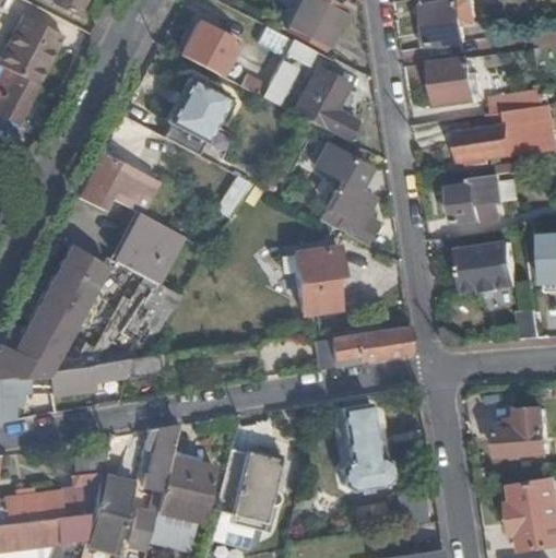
[(80,12),(86,0),(55,0),(80,12)]
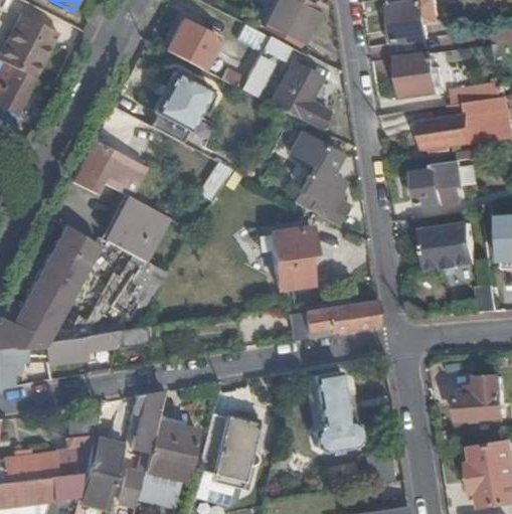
[(302,39),(316,11),(294,0),(279,0),(268,21),(302,39)]
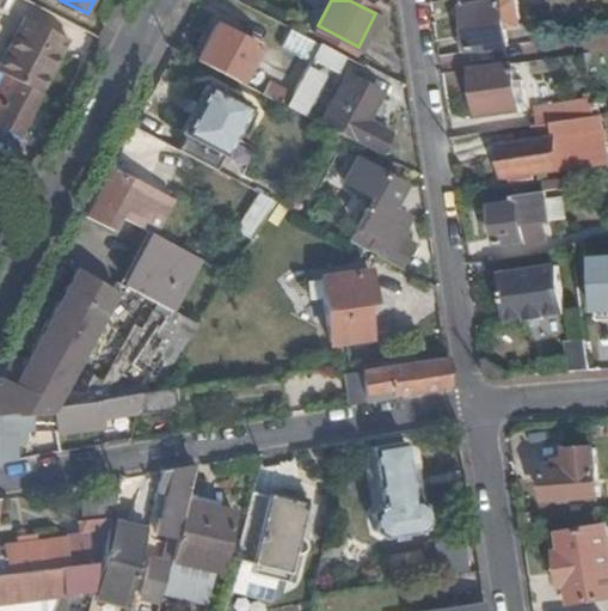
[(464,8),(471,52),(513,46),(509,26),(522,24),(519,0),(464,8)]
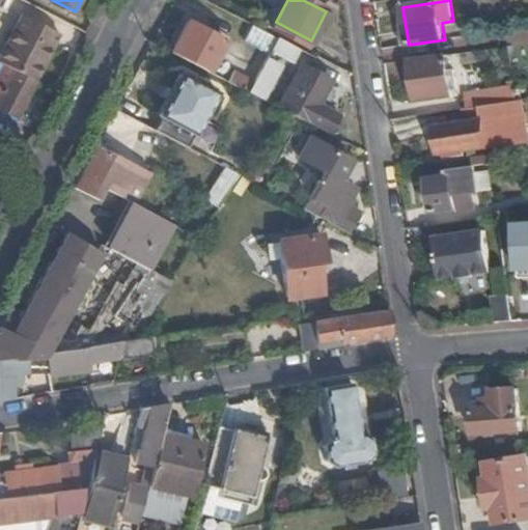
[(38,80),(39,81),(64,33),(26,15),(2,61),(38,80)]
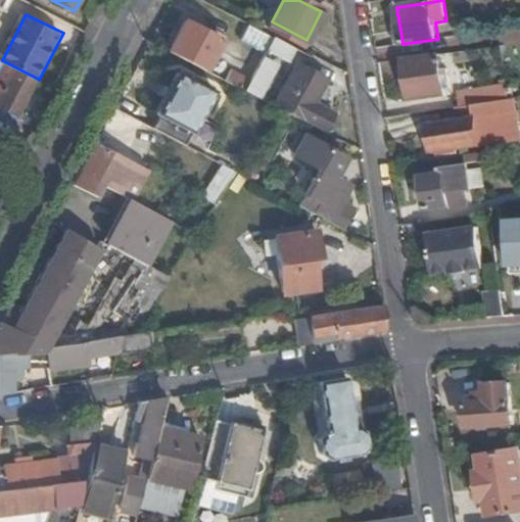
[(185,19),(170,51),(208,72),(225,39),(185,19)]
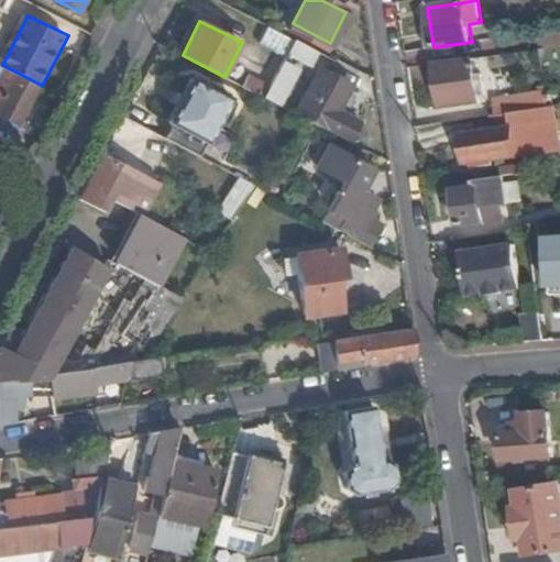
[(298,35),(272,22),(263,40),(289,53),(289,51),(298,35)]
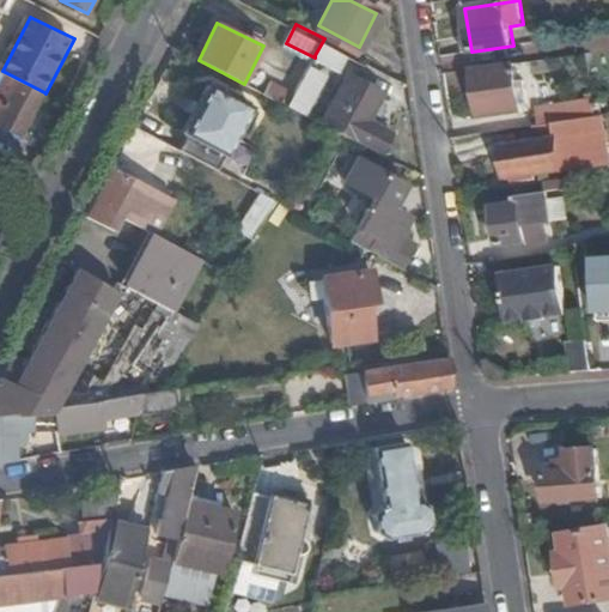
[(324,38),(315,55),(339,67),(347,50),(324,38)]
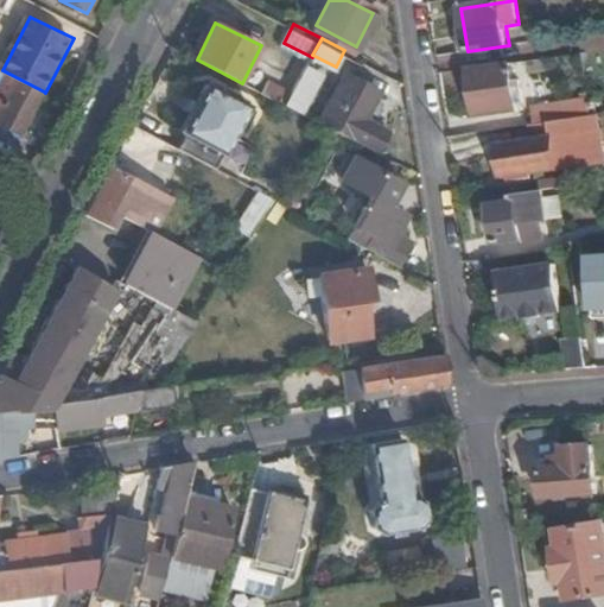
[(513,61),(470,67),(477,114),(519,108),(513,61)]
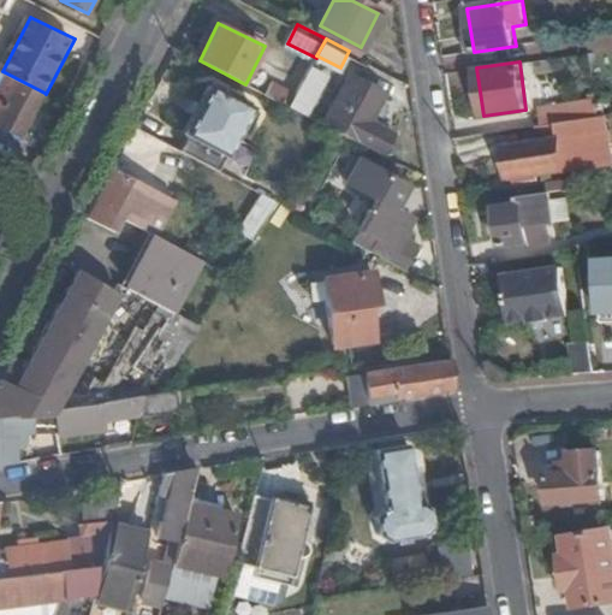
[(291,107),(307,116),(327,76),(312,67),(298,93),(291,107)]
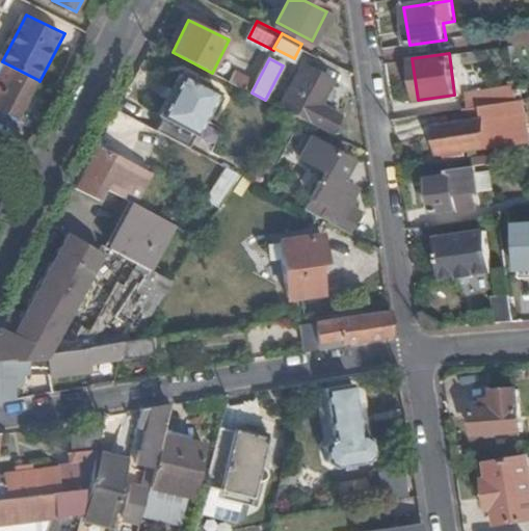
[(0,104),(21,114),(38,80),(2,61),(0,60),(0,104)]
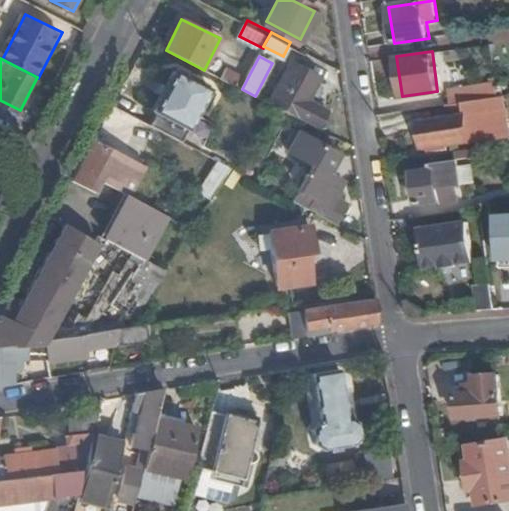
[(289,114),(321,130),(332,109),(310,96),(321,76),(293,61),(272,105),(289,114)]
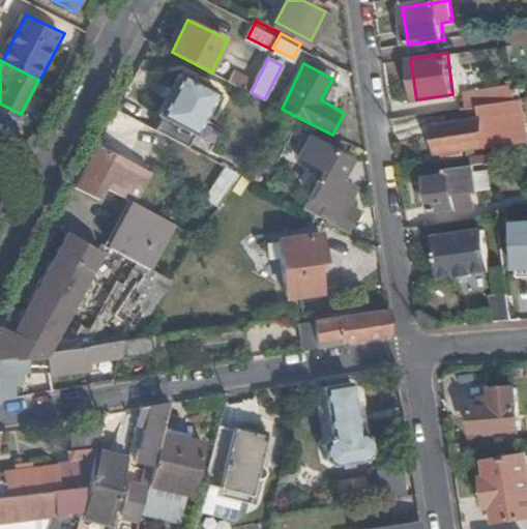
[(181,71),(159,112),(165,115),(156,129),(189,147),(218,91),(181,71)]
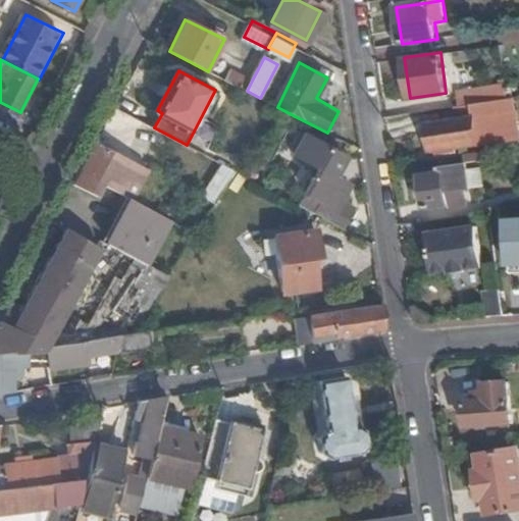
[(236,70),(229,82),(247,91),(253,79),(236,70)]
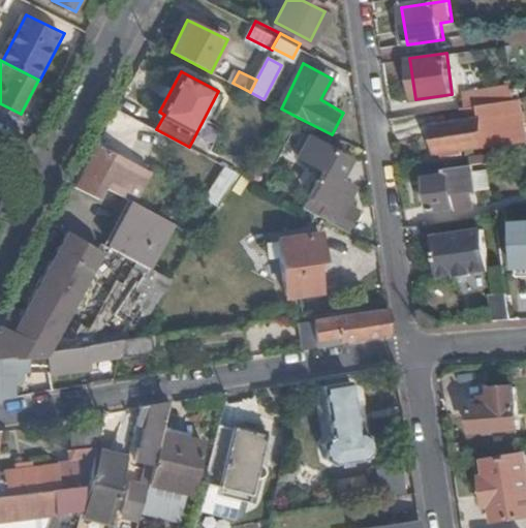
[(488,90),(489,103),(517,99),(516,87),(488,90)]
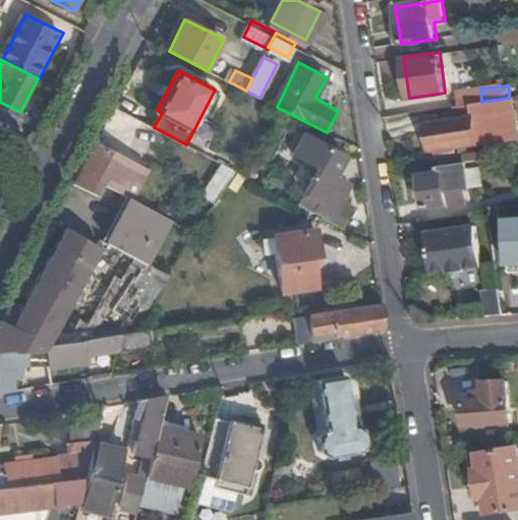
[(478,143),(478,138),(475,118),(494,115),(516,112),(514,98),(509,98),(481,102),(454,106),(457,121),(430,125),(434,150),(478,143)]
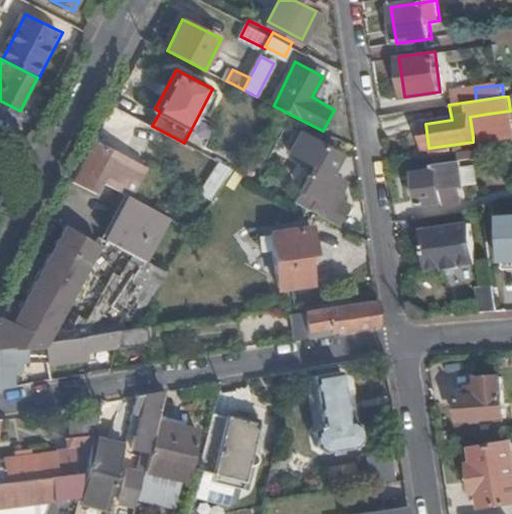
[(491,134),(488,114),(470,117),(473,137),(491,134)]
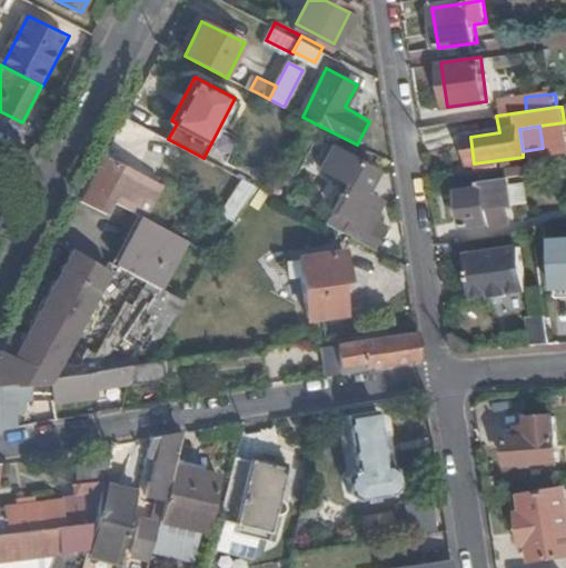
[(327,223),(375,249),(387,226),(371,216),(381,197),(365,186),(374,169),(335,146),(324,166),(349,181),(327,223)]
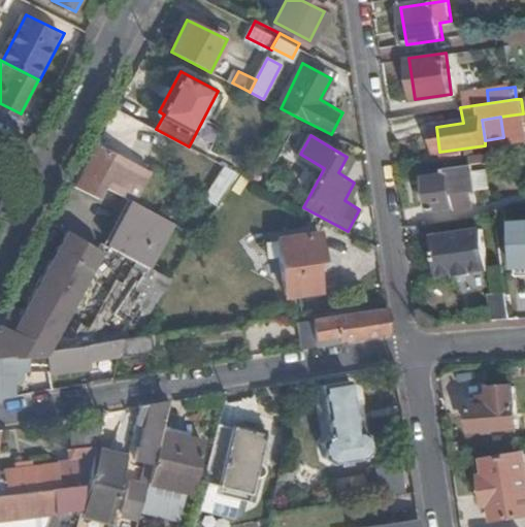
[(115,147),(100,139),(74,188),(98,199),(105,188),(132,201),(134,202),(150,172),(111,154),(115,147)]
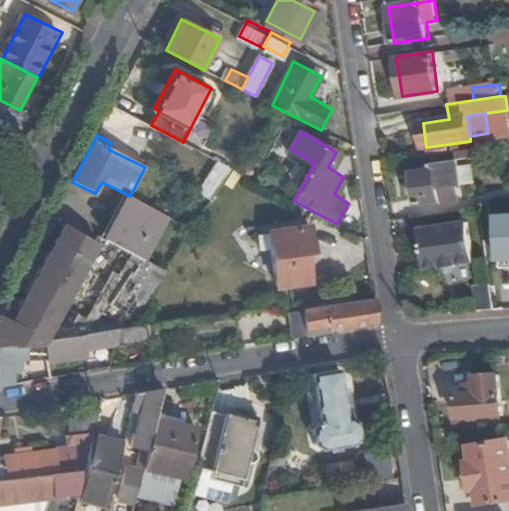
[(162,169),(111,143),(108,149),(145,167),(130,196),(144,203),(162,169)]
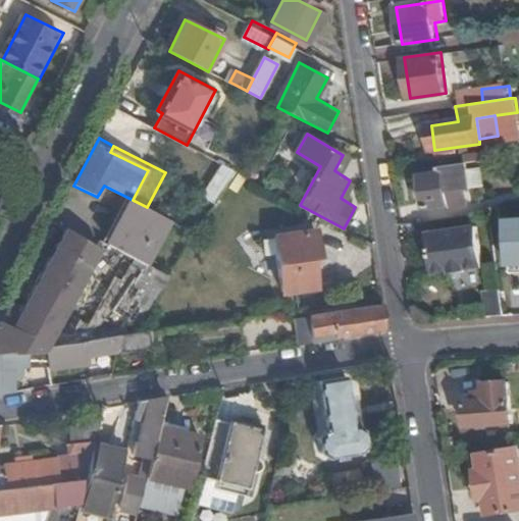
[(469,161),(446,165),(448,172),(422,175),(427,208),(467,203),(466,191),(473,189),(469,161)]
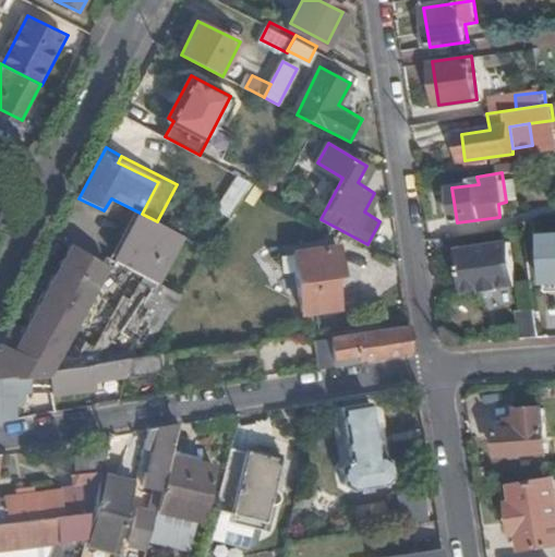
[(255,184),(237,174),(218,209),(232,217),(255,184)]
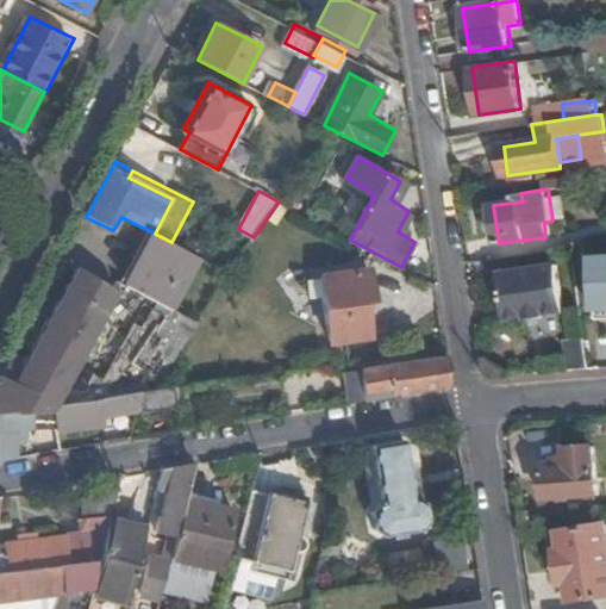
[(172,306),(199,256),(172,242),(155,234),(152,232),(126,284),(172,306)]
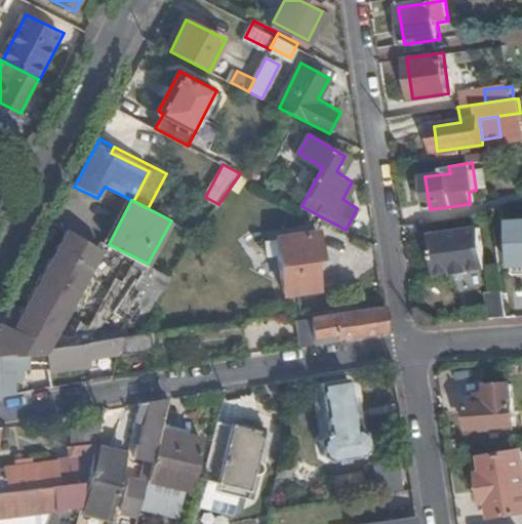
[(521,220),(513,220),(513,266),(521,265),(521,220)]
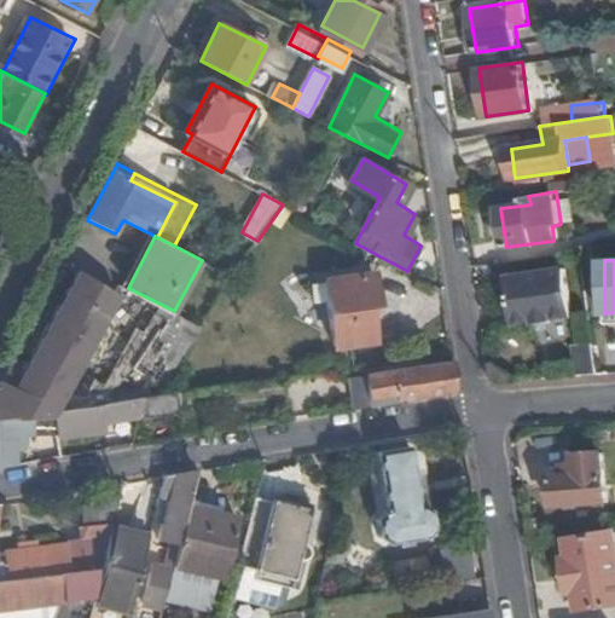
[(566,265),(509,275),(515,319),(574,311),(566,265)]
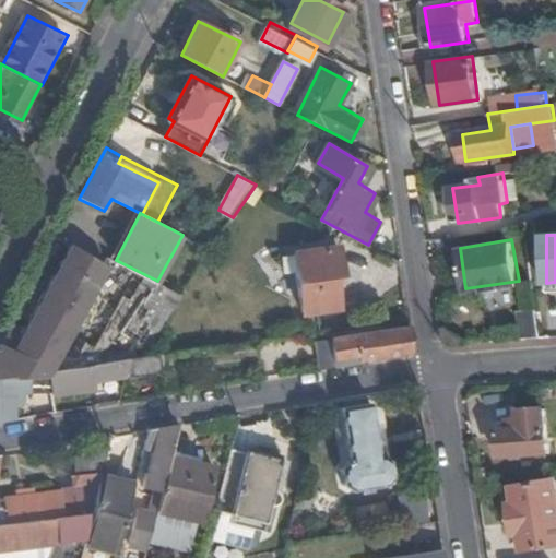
[(22,340),(15,353),(50,371),(55,371),(111,264),(105,261),(72,245),(22,340)]
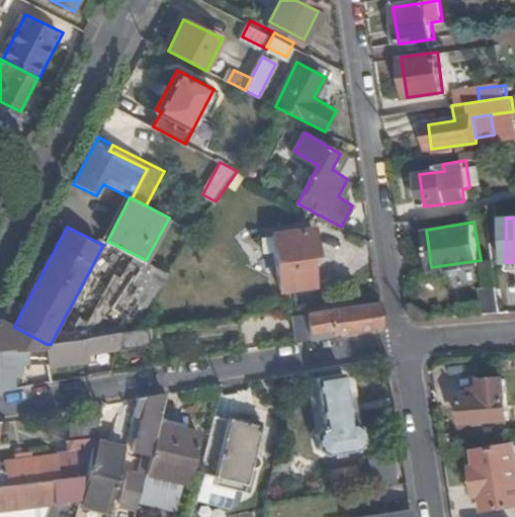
[(273,234),(275,249),(280,287),(312,282),(309,255),(315,254),(312,229),(273,234)]
